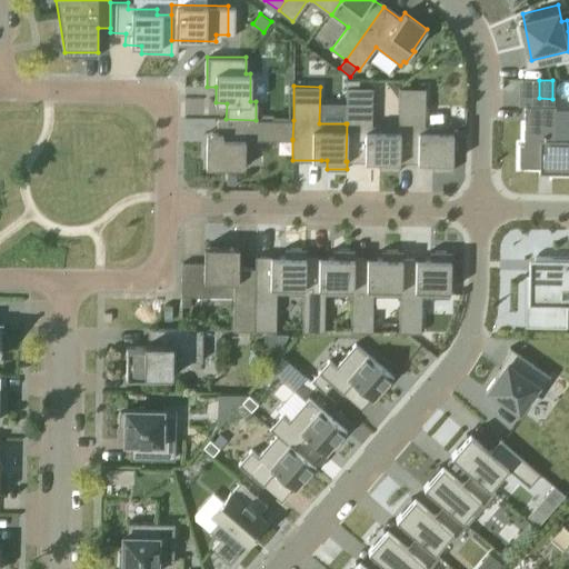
[(399,125),(372,125),(372,87),(347,87),(346,123),(347,123),(346,161),(347,161),(373,160),(379,160),(379,170),(399,170),(400,161),(399,161),(399,125)]
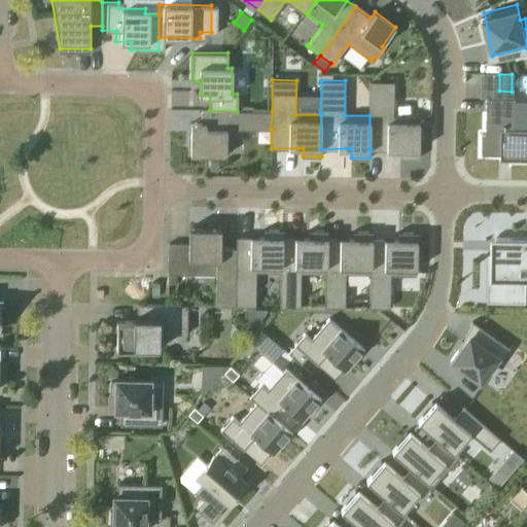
[(370,149),(371,149),(395,150),(395,149),(400,150),(400,157),(419,159),(420,116),(393,115),(394,81),(370,81),(370,115),(370,149)]
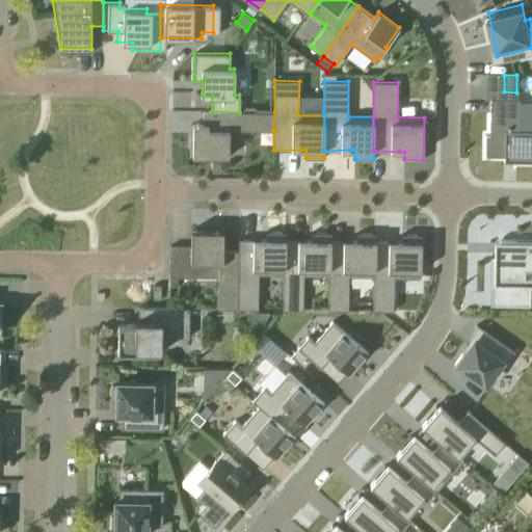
[(531,131),(517,132),(517,100),(488,100),(488,136),(484,136),(484,158),(515,157),(515,163),(531,162),(531,131)]
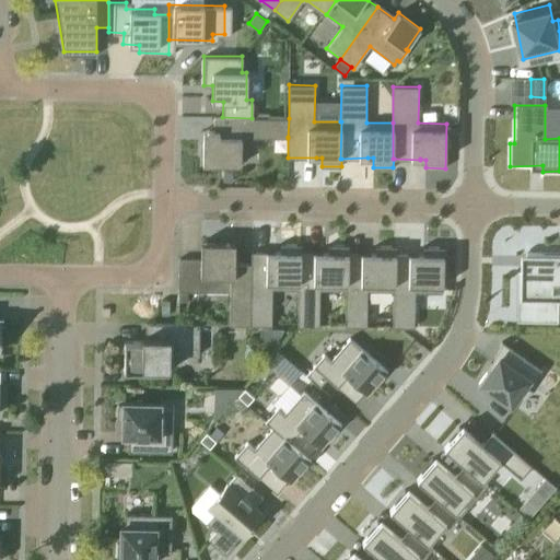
[(288,137),(289,118),(252,118),(222,117),(214,117),(214,131),(203,130),(203,164),(241,164),(242,137),(288,138),(288,137)]
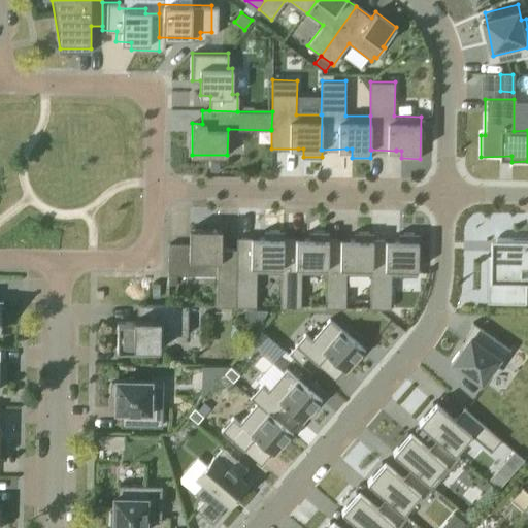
[(222,249),(222,229),(190,228),(190,244),(169,244),(169,245),(169,259),(168,259),(168,260),(169,260),(169,272),(168,272),(168,273),(178,274),(217,274),(217,306),(235,306),(236,249),(222,249)]
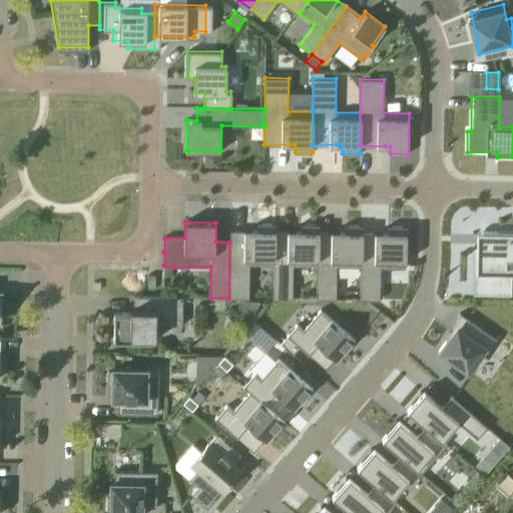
[(275,230),(276,230),(276,223),(258,222),(258,230),(252,230),(230,230),(230,241),(228,298),(248,298),(249,264),(274,265),(275,265),(275,230)]
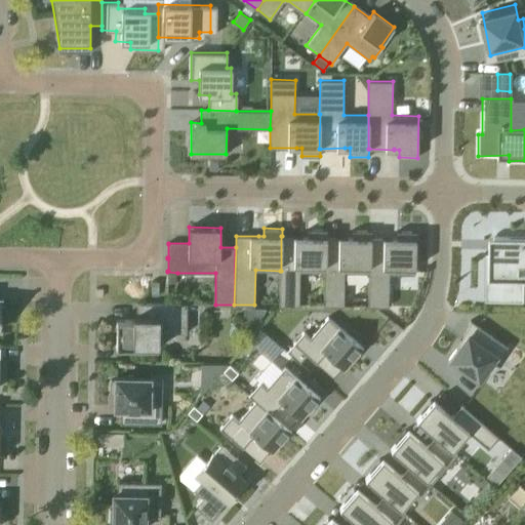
[(303,237),(282,236),(281,236),(281,271),(280,271),(279,306),(299,306),(299,271),(324,272),(325,272),(326,237),(327,230),(309,229),(308,237),(303,237)]
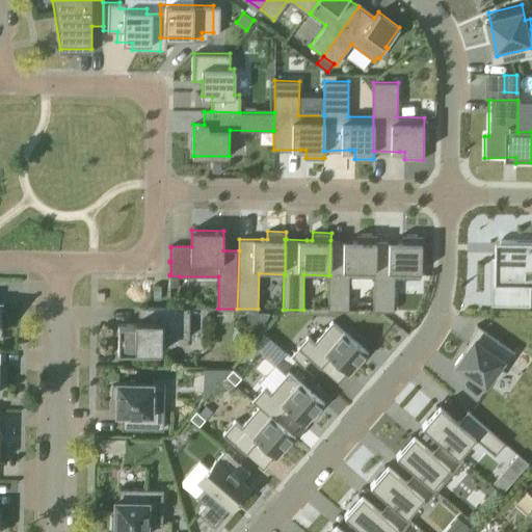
[(349,275),(374,276),(375,276),(375,241),(376,241),(376,234),(357,233),(357,241),(351,241),(330,240),(329,275),(328,275),(328,310),(348,311),(349,275)]
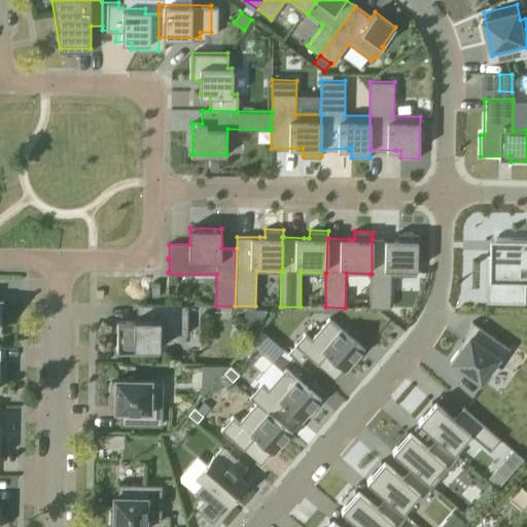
[(372,274),(371,274),(370,308),(390,308),(390,274),(417,275),(418,233),(399,232),(398,240),(393,240),(373,239),(372,239),(372,274)]
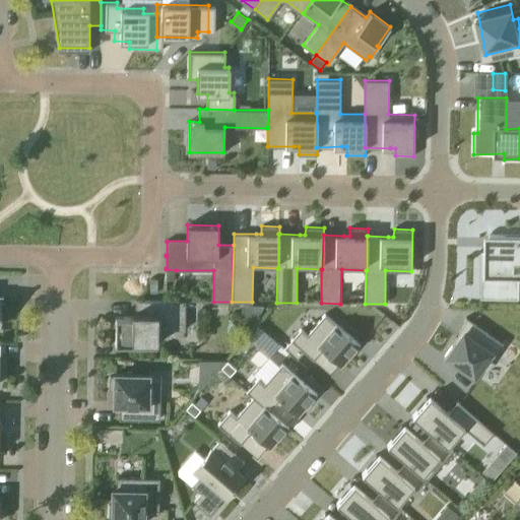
[(519,237),(486,237),(486,253),(478,253),(478,301),(517,300),(517,277),(507,277),(507,263),(519,262),(519,237)]
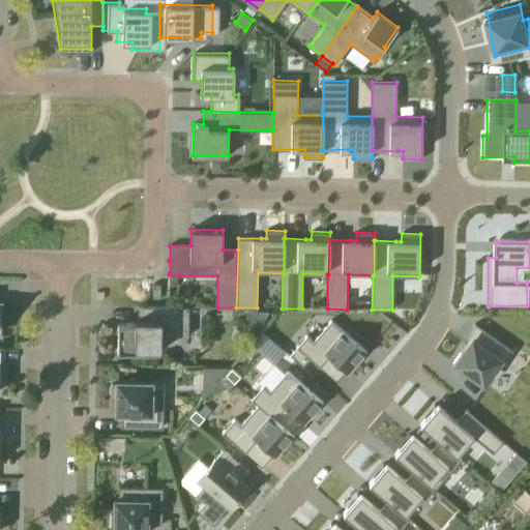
[(151,299),(160,299),(160,283),(151,283),(151,299)]
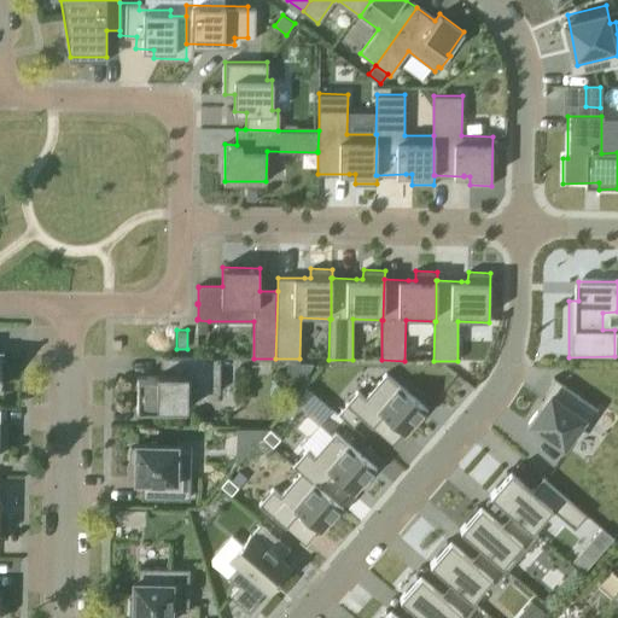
[(220,391),(220,357),(173,357),(172,373),(157,373),(157,377),(138,377),(136,409),(185,410),(185,406),(187,406),(187,390),(219,390),(219,391),(220,391)]
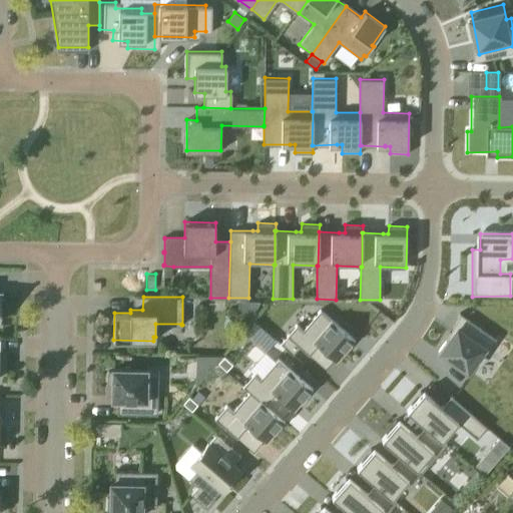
[(238,313),(255,315),(260,302),(239,300),(238,313)]
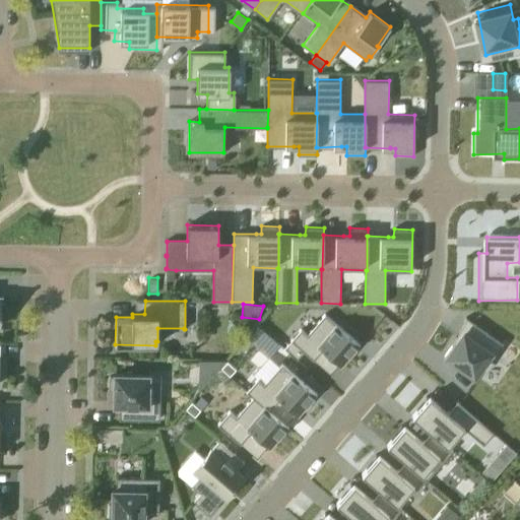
[(361,343),(324,314),(308,334),(301,328),(284,346),(297,358),(304,350),(314,360),(323,348),(341,365),(361,343)]
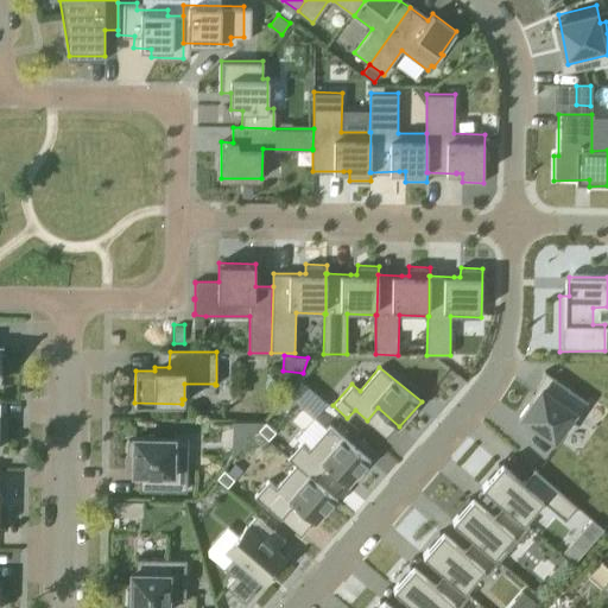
[(591,403),(553,378),(526,418),(559,442),(569,428),(574,431),(591,403)]
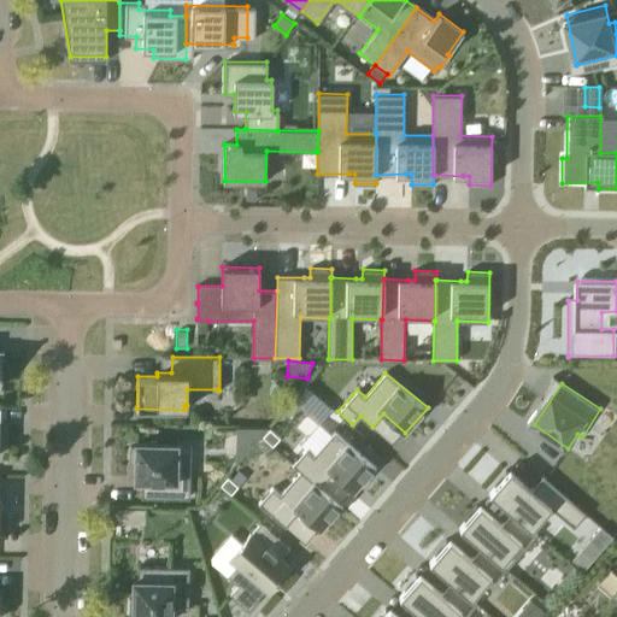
[(333,407),(306,385),(293,400),(319,423),(333,407)]
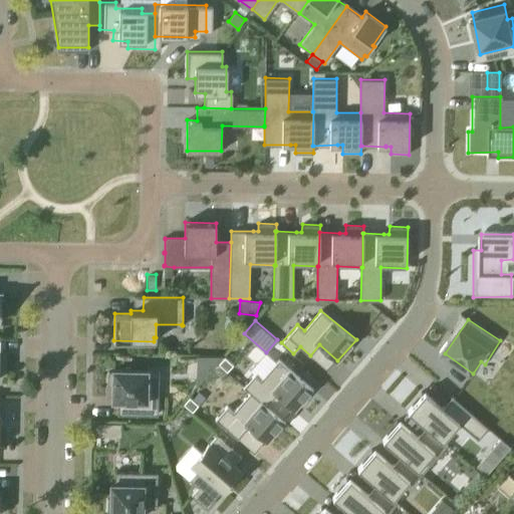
[(219,363),(227,370),(233,364),(225,356),(219,363)]
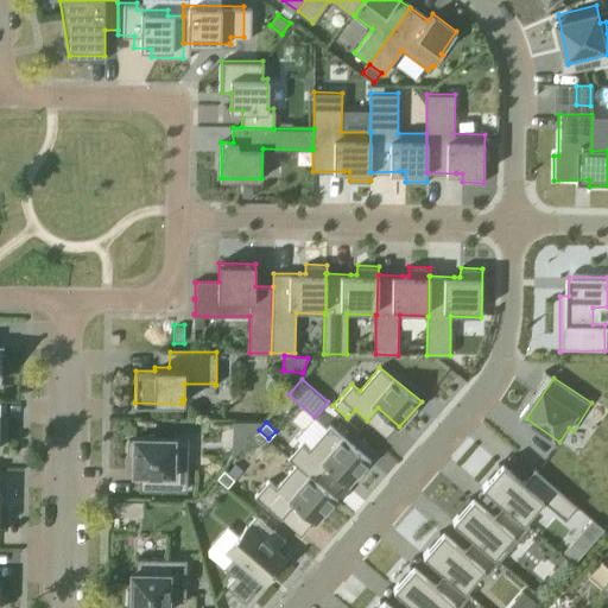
[(245,423),(245,443),(263,423),(245,423)]
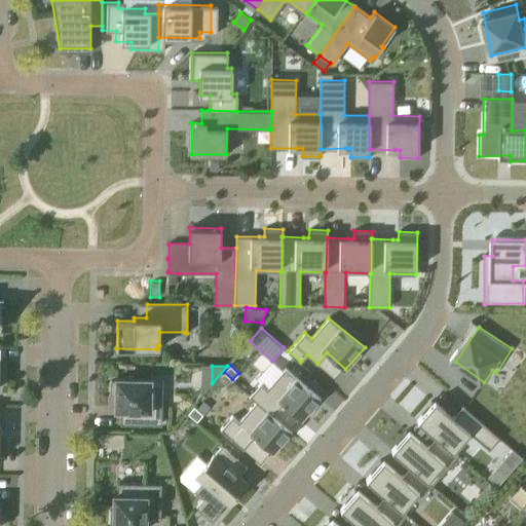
[(250,395),(256,400),(273,415),(284,403),(303,418),(322,397),(286,366),(267,387),(261,382),(250,395)]
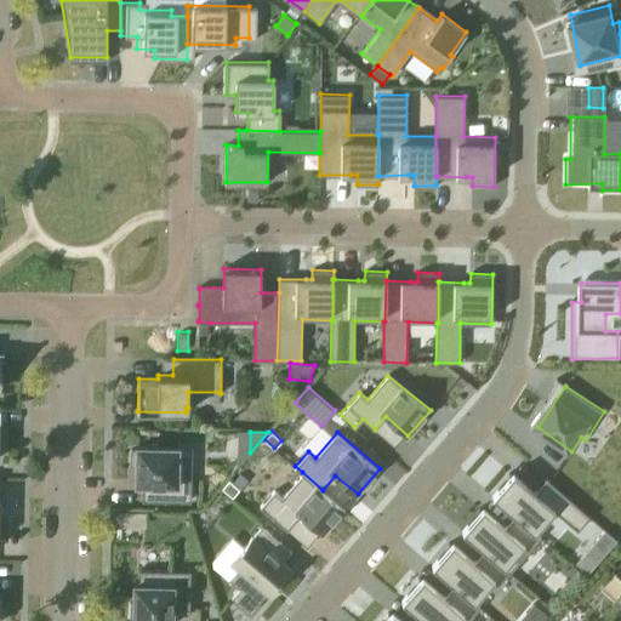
[(143,500),(191,501),(191,461),(177,461),(177,446),(137,446),(137,449),(131,449),(131,465),(136,465),(136,483),(143,483),(143,500)]
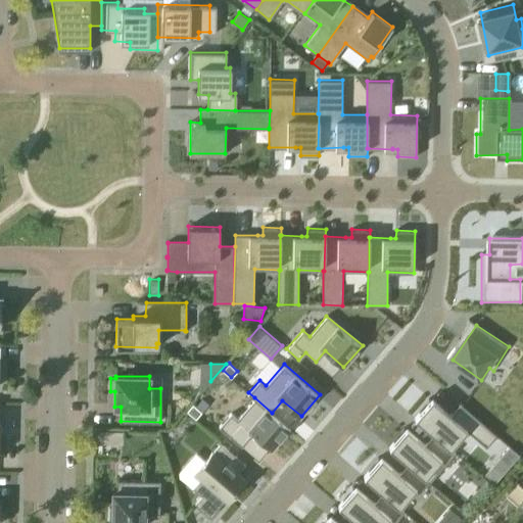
[(405,410),(425,424),(442,437),(457,417),(462,420),(470,409),(447,392),(439,403),(419,390),(405,410)]
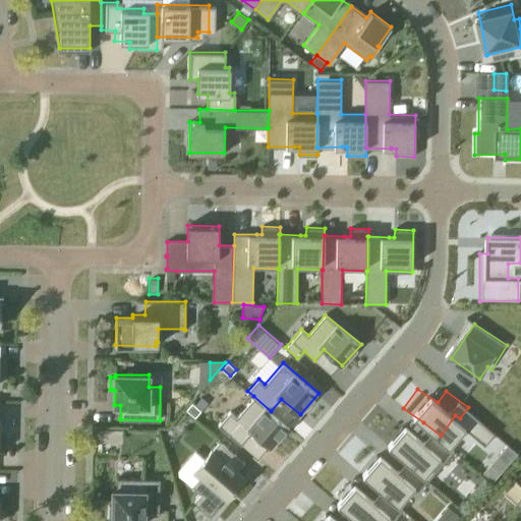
[(201,396),(195,404),(201,409),(209,402),(201,396)]
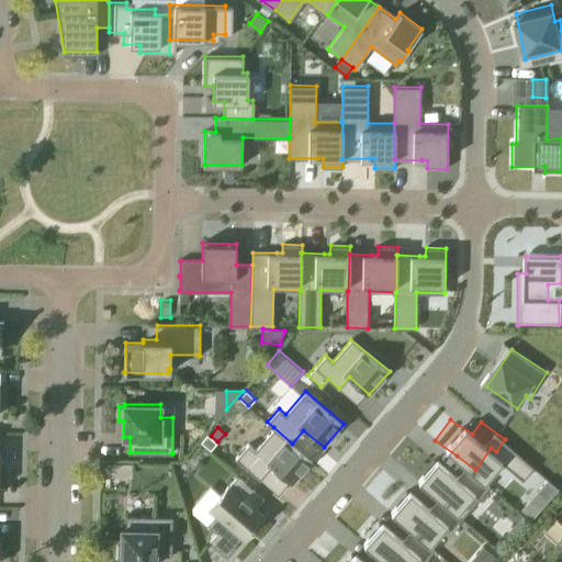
[(292,483),(312,461),(292,444),(273,427),(254,450),(247,445),(236,458),(260,479),(271,465),(292,483)]
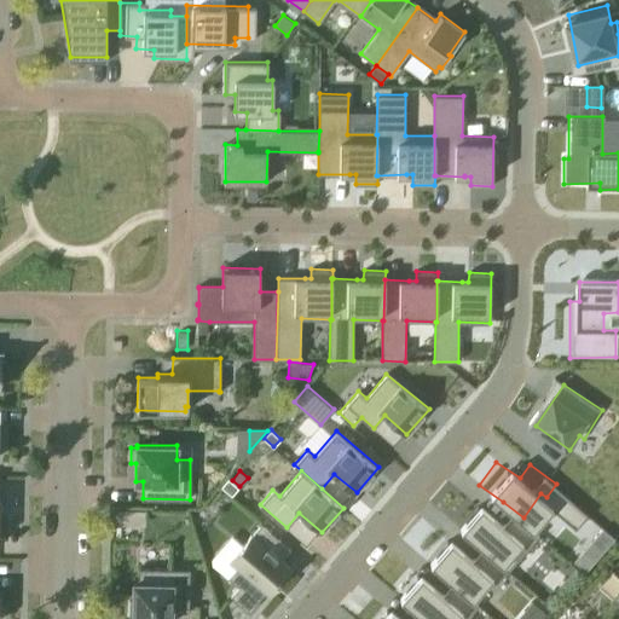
[(232,495),(239,486),(232,480),(229,476),(221,486),(232,495)]
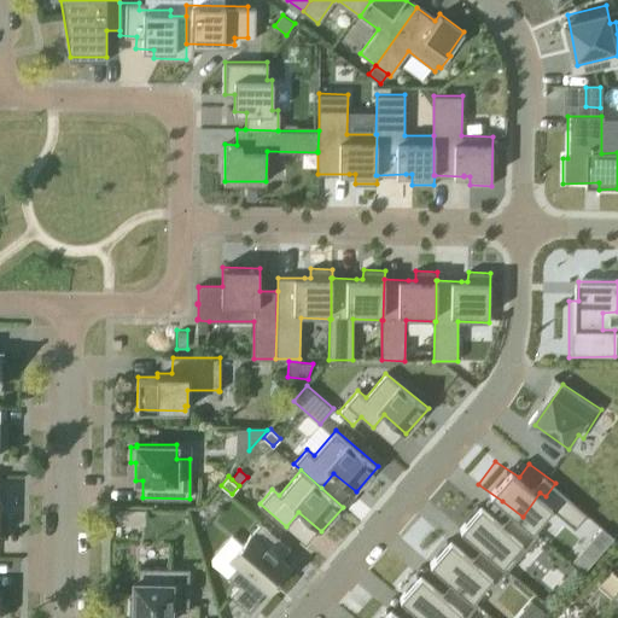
[(468,499),(452,522),(474,540),(495,554),(512,530),(518,534),(528,520),(523,517),(502,501),(491,516),(468,499)]
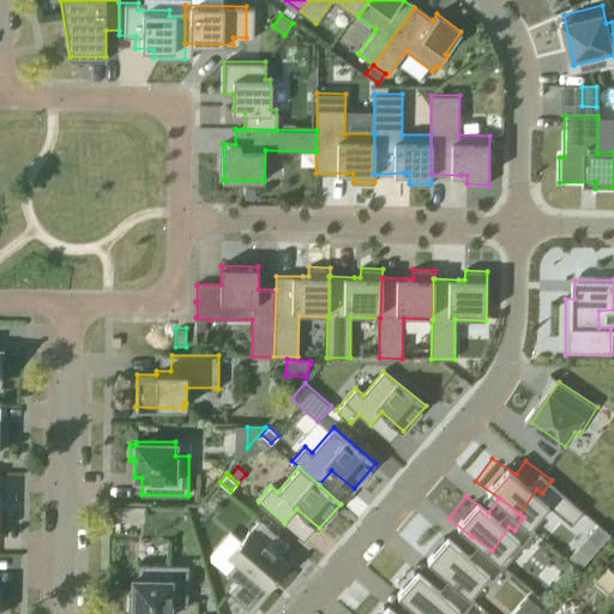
[(122,521),(122,505),(113,505),(112,521),(122,521)]
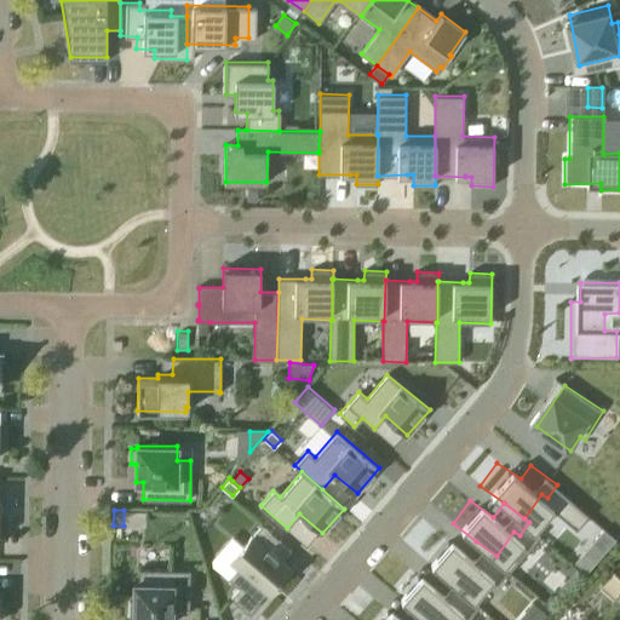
[(263,543),(271,533),(262,524),(252,535),(230,561),(237,567),(229,578),(240,587),(231,596),(251,612),(268,592),(269,593),(291,568),(263,545),(263,543)]
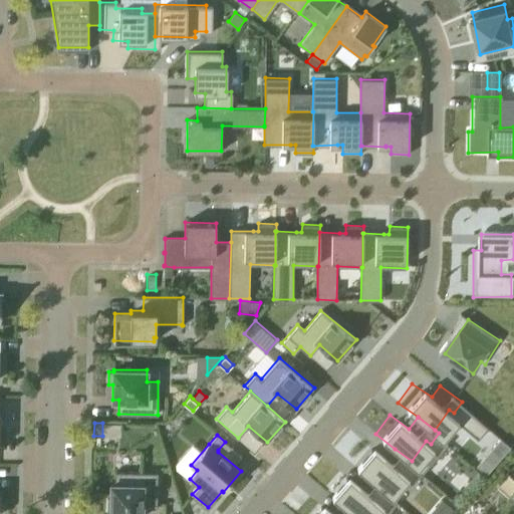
[(491,451),(500,459),(511,447),(501,439),(491,451)]
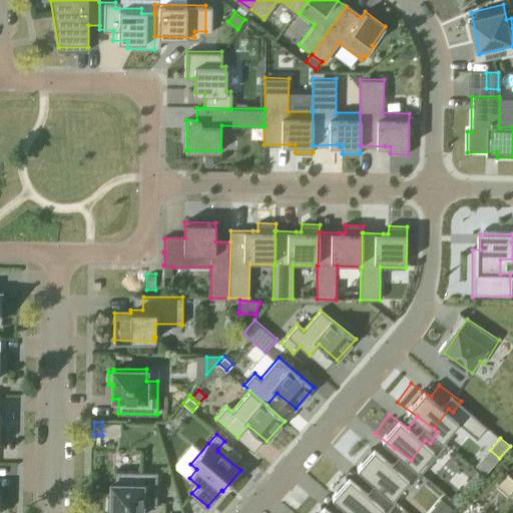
[(352,464),(371,479),(388,491),(403,471),(407,475),(415,464),(411,460),(394,448),(386,459),(367,444),(352,464)]
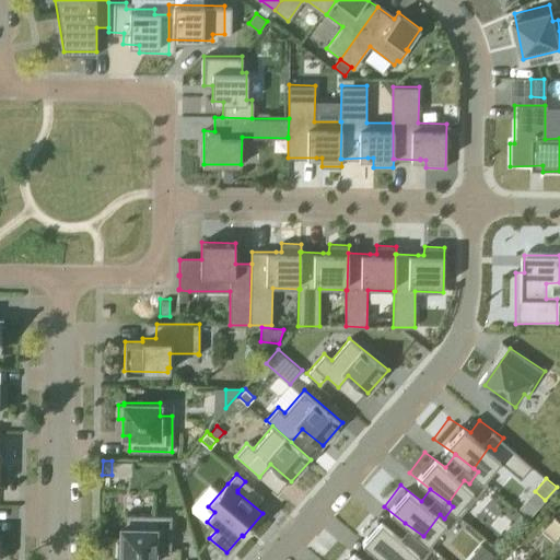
[(171,553),(172,515),(126,514),(126,527),(121,527),(120,544),(118,544),(118,558),(120,558),(120,559),(155,559),(155,552),(171,553)]
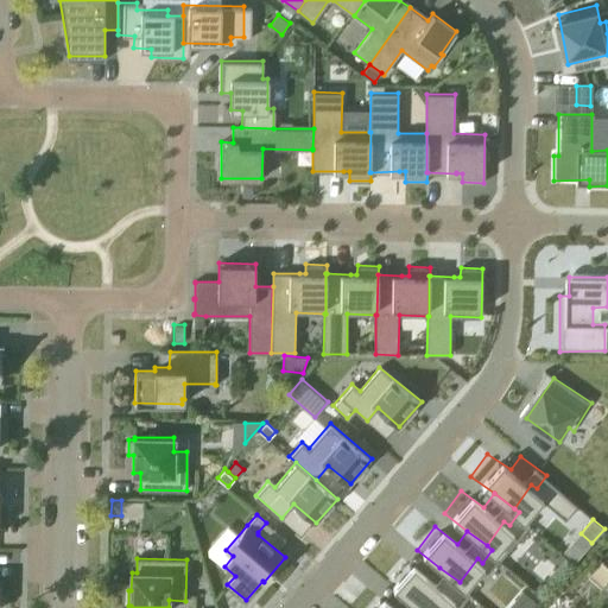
[(390,586),(411,603),(417,607),(439,607),(449,596),(455,600),(464,587),(460,582),(439,568),(429,581),(406,563),(390,586)]
